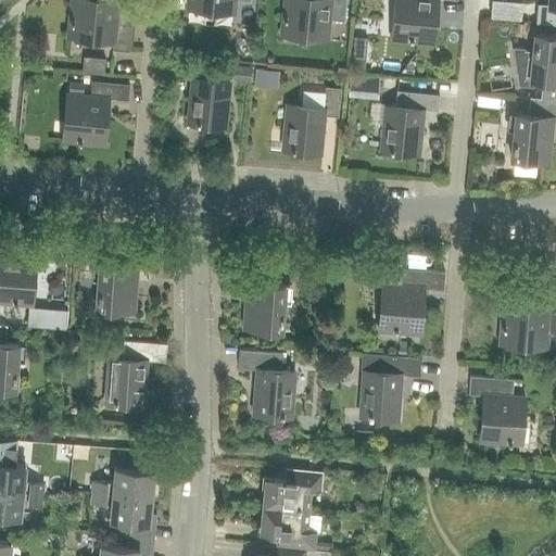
[(129,51),(133,13),(117,12),(117,0),(72,0),(70,37),(114,41),(113,50),(129,51)]
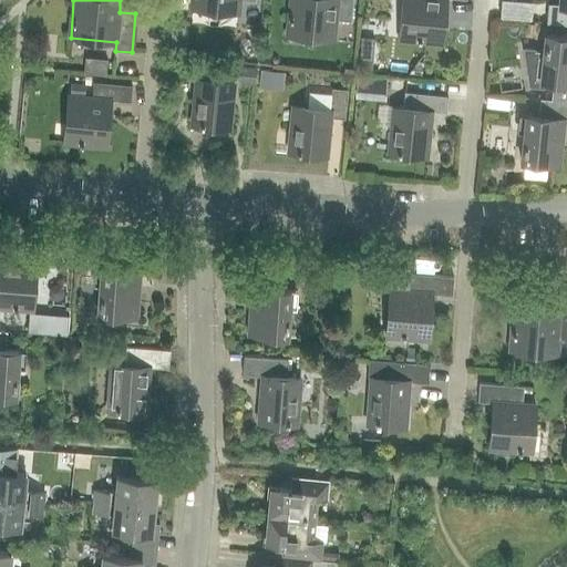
[(246,0),(256,1),(256,0),(193,0),(193,8),(238,12),(239,0),(246,0)]
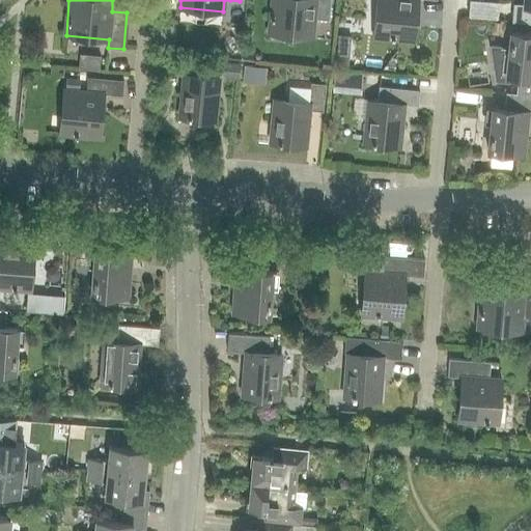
[(330,20),(331,0),(272,0),(270,32),(313,36),(314,19),(330,20)]
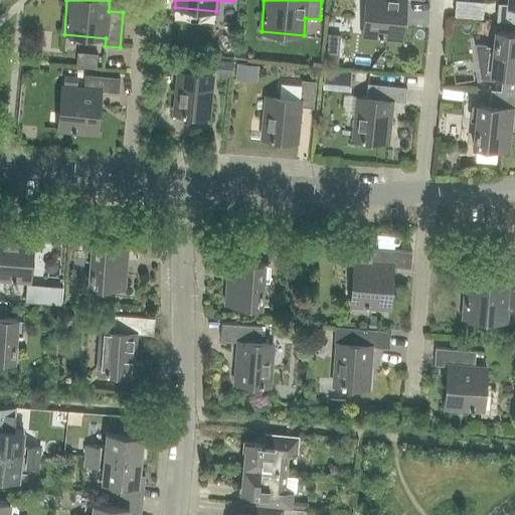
[(366,0),(363,35),(402,39),(405,0),(366,0)]
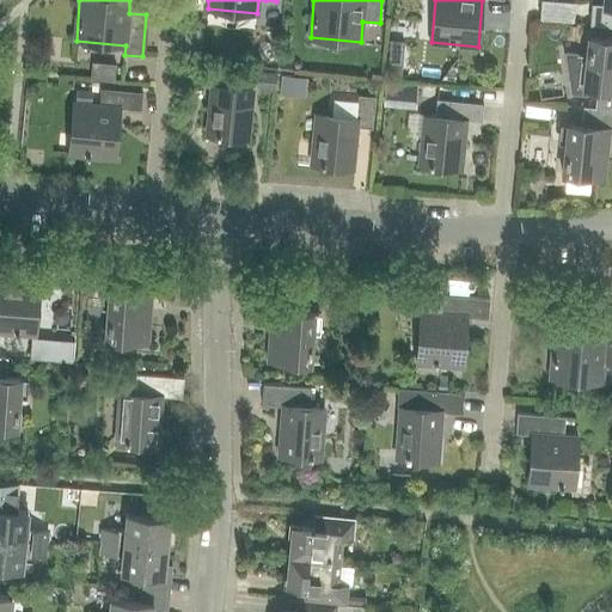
[(551,0),(542,0),(540,17),(574,20),(576,2),(551,0)]
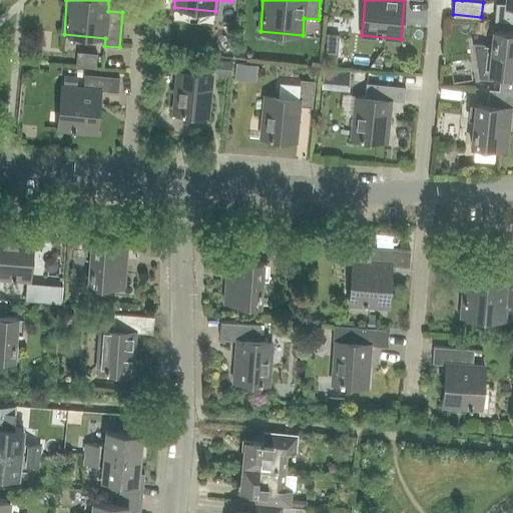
[(226,6),(225,19),(237,20),(238,7),(226,6)]
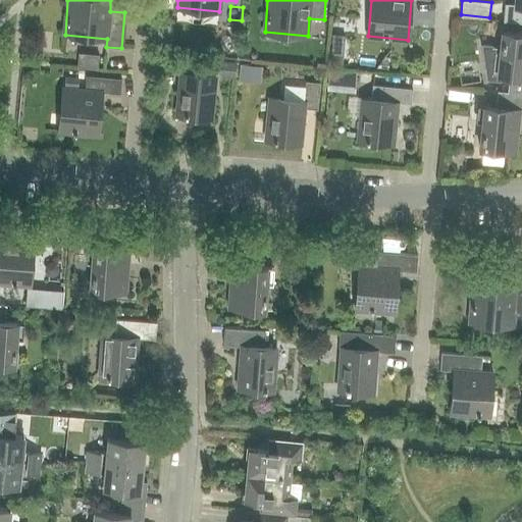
[(511,7),(492,6),(491,17),(510,18),(511,7)]
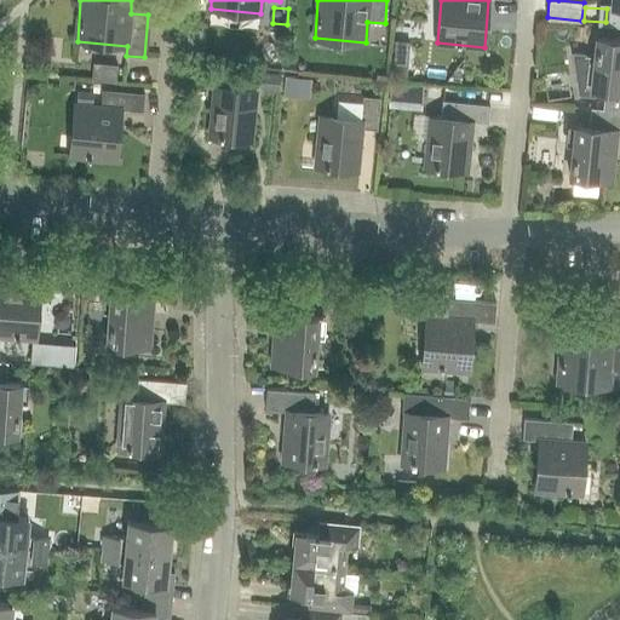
[(619,40),(597,38),(596,56),(585,55),(574,53),(580,92),(593,93),(593,89),(606,90),(603,109),(619,110),(619,40)]
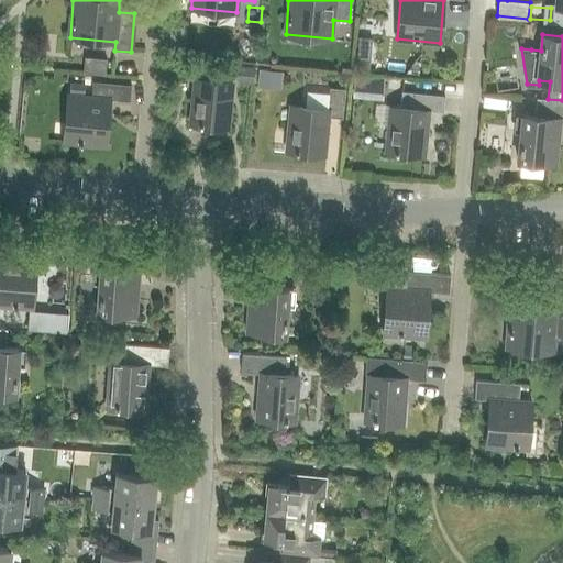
[(357,67),(371,68),(373,51),(360,50),(357,67)]
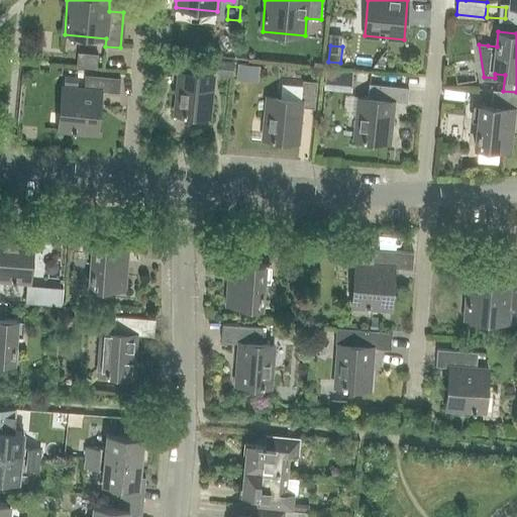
[(209,117),(214,75),(206,75),(207,60),(172,57),(171,72),(180,72),(176,114),(209,117)]
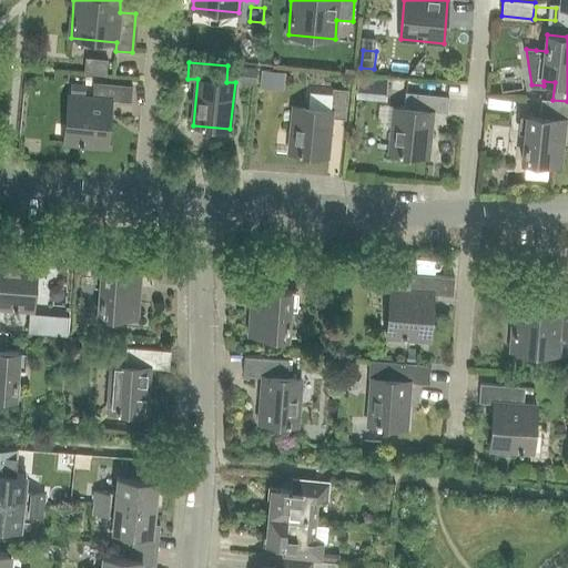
[(257,68),(247,67),(245,83),(256,83),(257,68)]
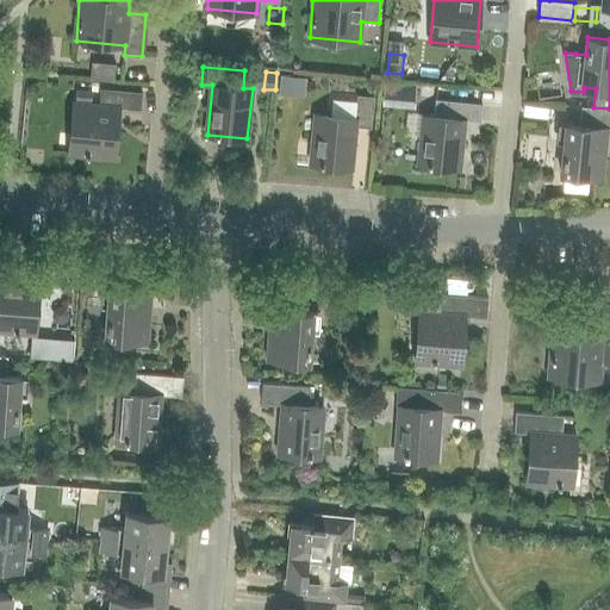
[(306,78),(284,75),(281,94),(305,97),(306,78)]
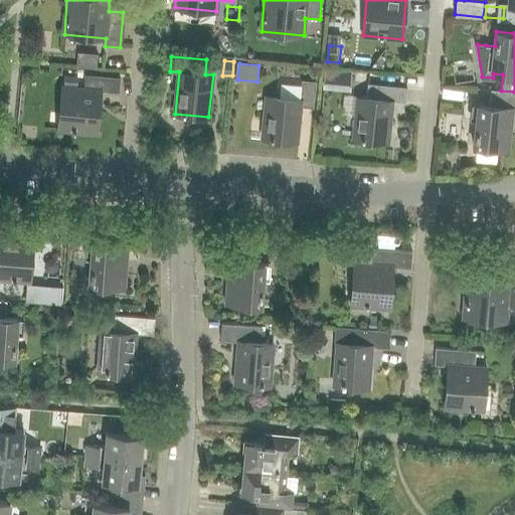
[(120,93),(121,77),(86,74),(84,89),(62,87),(58,129),(98,132),(102,91),(120,93)]
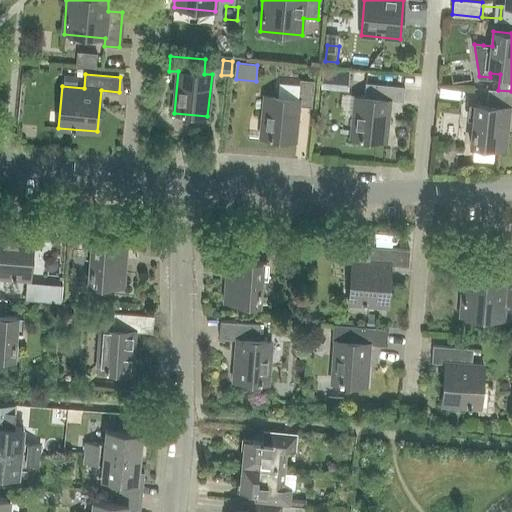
[(77,76),(65,74),(64,83),(77,84),(77,76)]
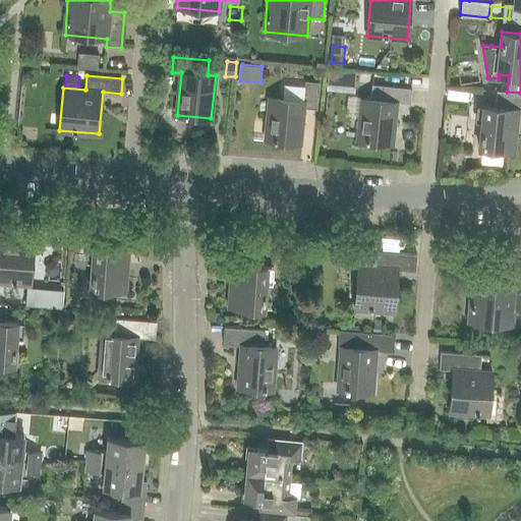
[(317,109),(321,82),(305,81),(303,101),(270,98),(266,140),(300,143),(304,108),(317,109)]
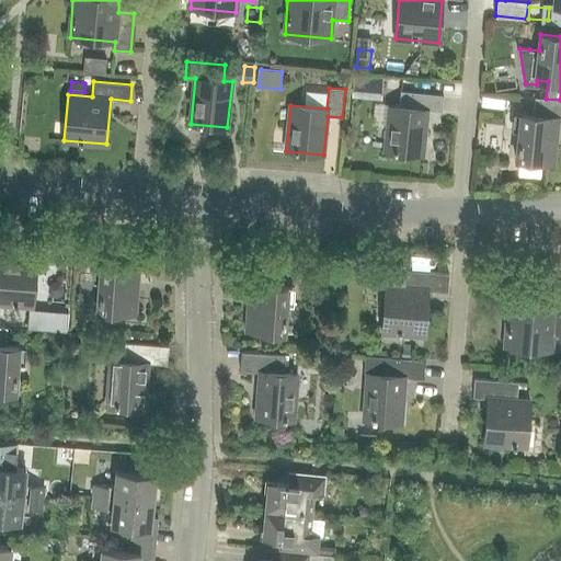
[(443,111),(444,95),(401,91),(400,106),(390,105),(386,151),(423,155),(427,110),(443,111)]
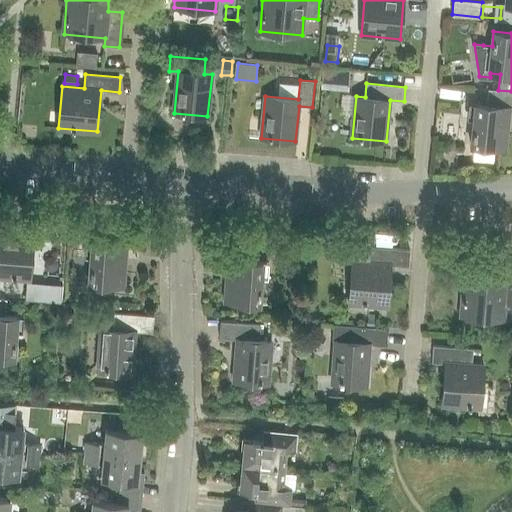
[(511,107),(511,91),(498,90),(488,89),(487,105),(476,104),(471,145),(505,149),(509,108),(511,107)]
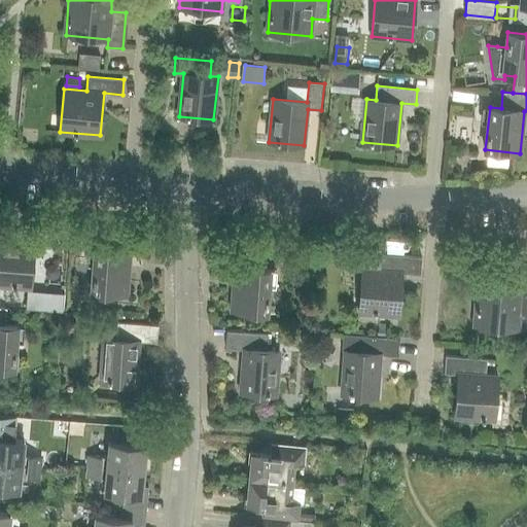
[(0,284),(31,287),(34,245),(55,247),(57,230),(34,227),(34,231),(19,229),(19,226),(0,224),(0,284)]
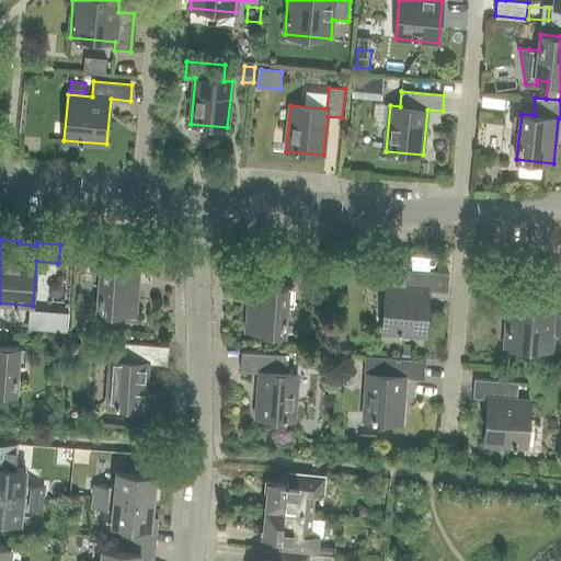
[(158,270),(159,252),(115,249),(114,266),(102,265),(98,311),(135,313),(138,268),(158,270)]
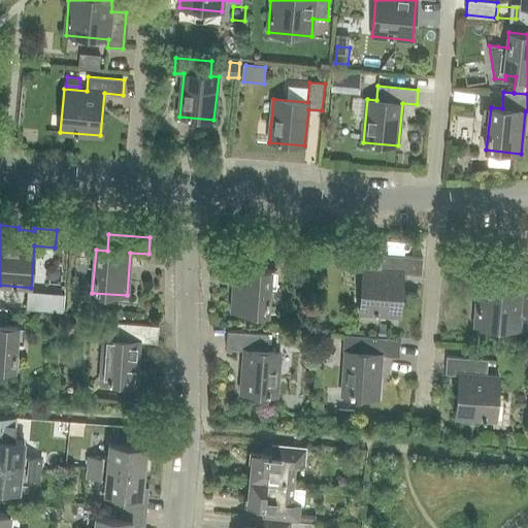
[(343,241),(333,240),(332,255),(342,256),(343,241)]
